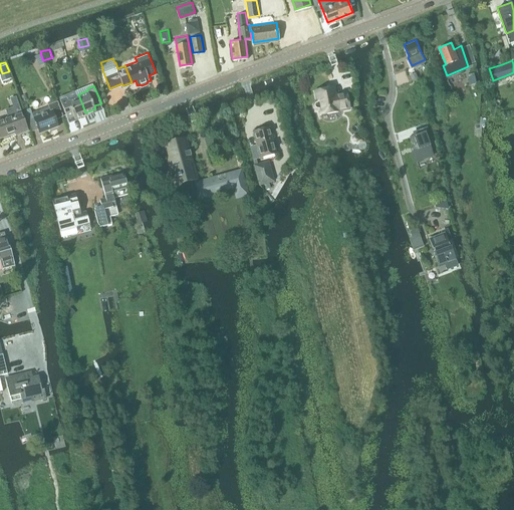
[(317,107),(318,107),(319,112),(338,108),(337,108),(349,106),(346,91),(335,93),(333,85),(315,89),(316,98),(316,99),(315,99),(314,99),(314,100),(313,101),(313,102),(313,103),(313,104),(314,105),(314,106),(315,106),(316,107),(317,107)]
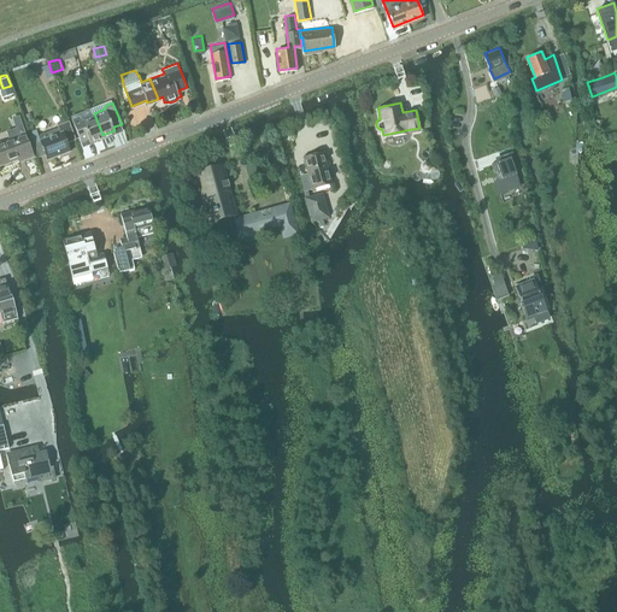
[(81,116),(72,118),(80,135),(87,133),(88,136),(90,140),(103,135),(94,113),(82,118),(81,116)]
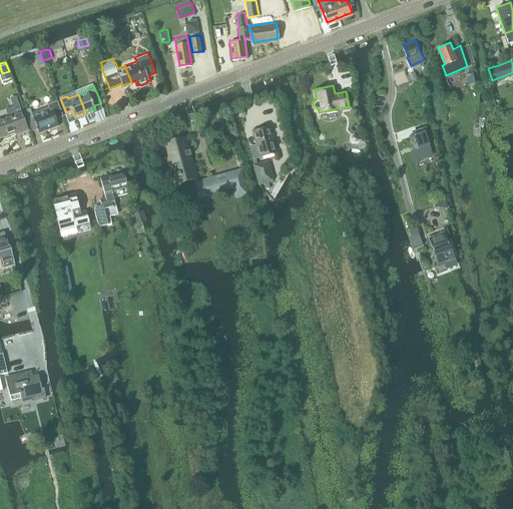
[(40,130),(58,123),(55,116),(63,114),(57,99),(48,102),(50,108),(33,114),(40,130)]
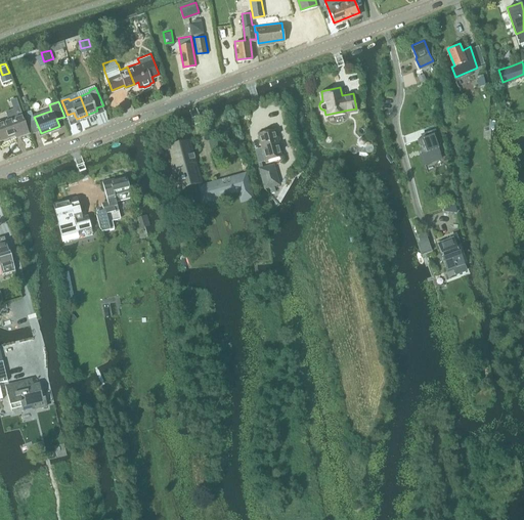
[(20,134),(29,131),(22,112),(0,119),(0,138),(19,131),(20,134)]
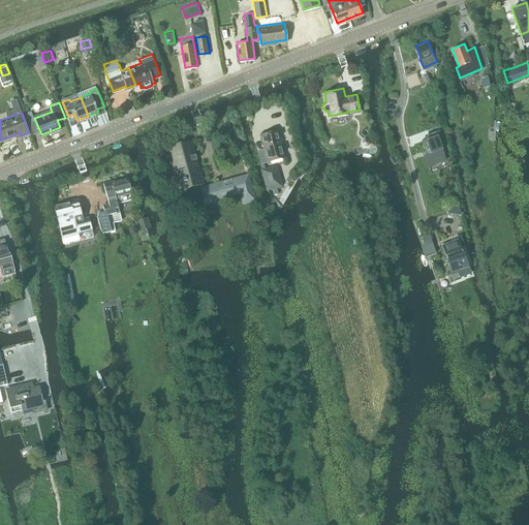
[(257,149),(261,162),(284,156),(277,128),(260,132),(265,147),(257,149)]
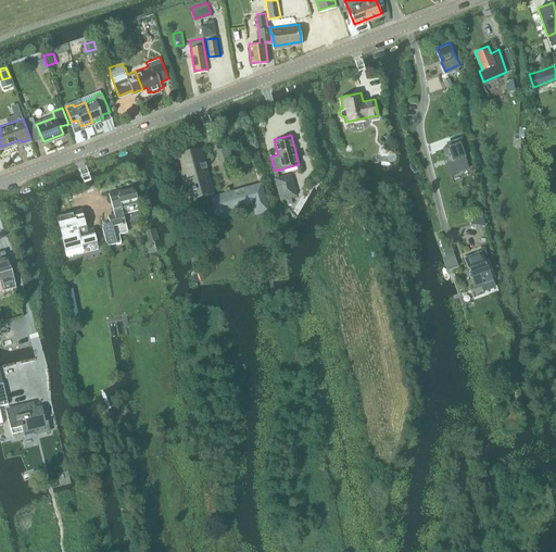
[(447,143),(443,145),(446,155),(449,154),(451,159),(446,160),(450,170),(456,167),(468,163),(467,161),(467,160),(465,153),(464,150),(467,149),(464,138),(460,140),(458,135),(452,138),(453,142),(447,145),(447,143)]
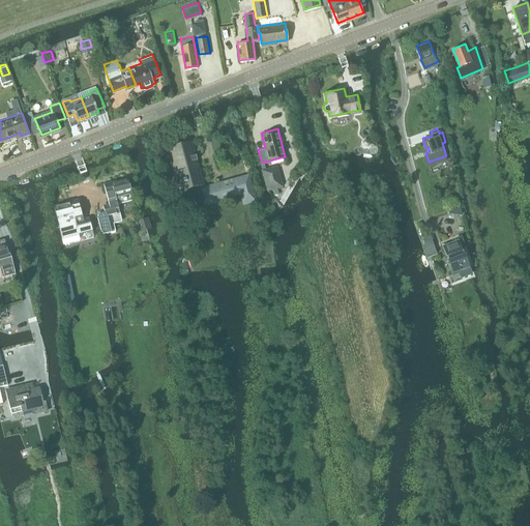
[(193,139),(167,146),(168,149),(174,171),(172,172),(175,183),(177,182),(179,190),(197,184),(201,184),(206,203),(241,193),(244,201),(256,198),(248,173),(205,184),(193,139)]
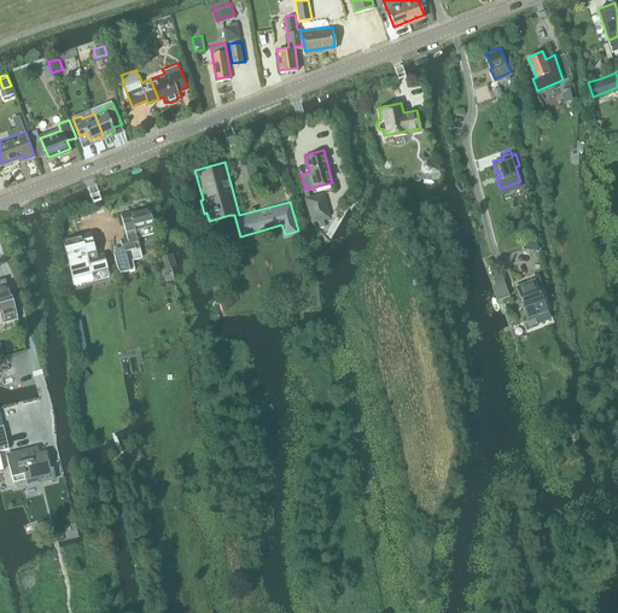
[(322,191),(304,196),(312,220),(315,220),(330,215),(322,191)]
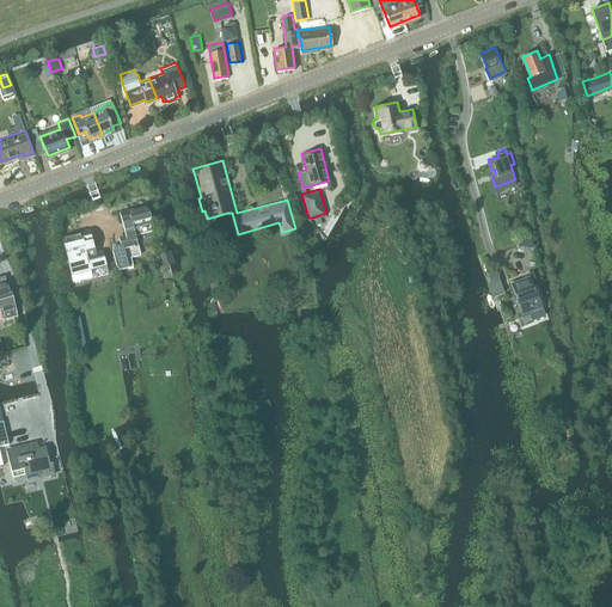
[(118,268),(133,264),(130,256),(141,253),(135,232),(154,228),(147,203),(120,210),(126,233),(118,234),(121,244),(114,245),(114,249),(112,249),(117,265),(118,265),(118,268)]
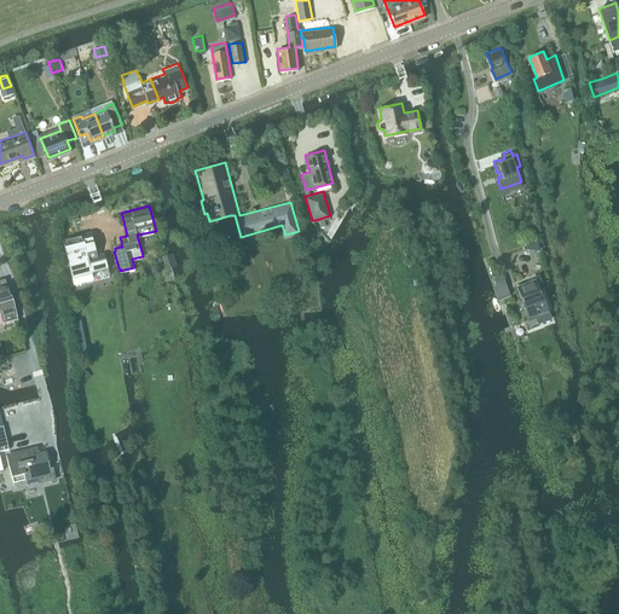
[(91,231),(63,238),(73,274),(91,270),(92,271),(108,267),(104,252),(97,253),(91,231)]
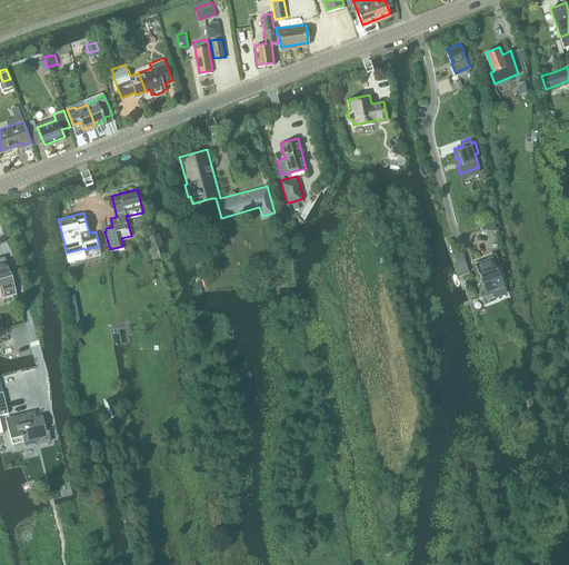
[(493,218),(480,222),(482,227),(497,229),(493,218)]
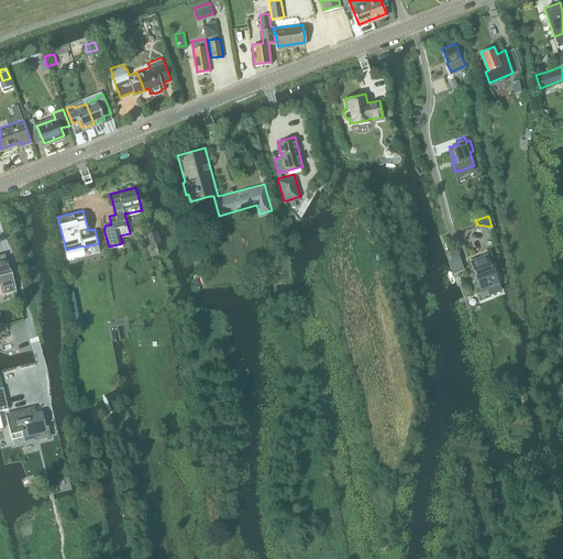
[(448,259),(452,272),(455,271),(464,267),(457,249),(449,251),(451,258),(448,259)]
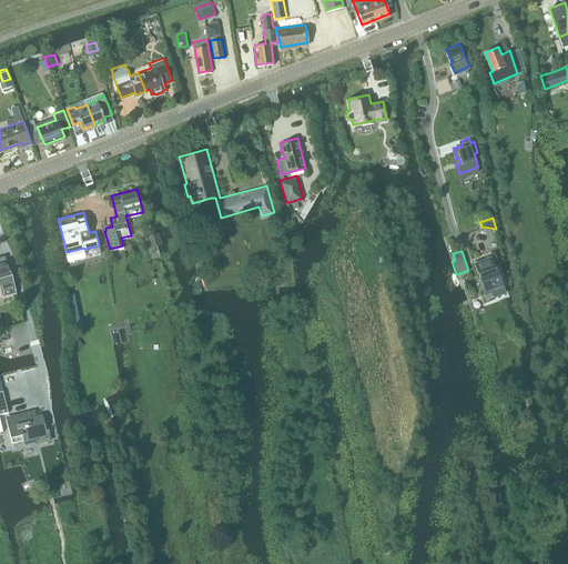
[(0,255),(0,284),(2,295),(17,291),(12,275),(11,275),(11,272),(10,272),(4,254),(0,255)]
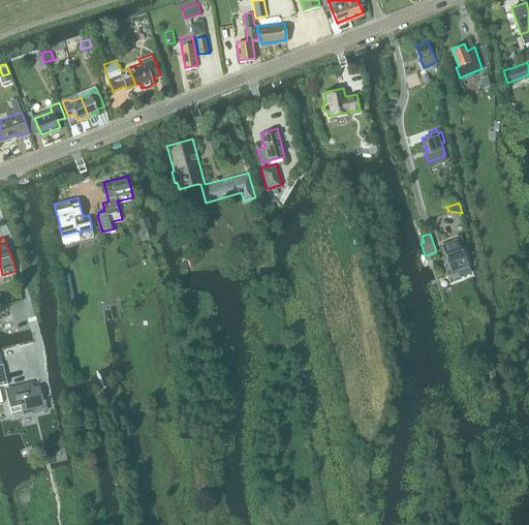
[(458,237),(441,243),(445,254),(446,253),(447,257),(445,258),(450,273),(458,270),(460,275),(471,271),(464,251),(463,252),(458,237)]
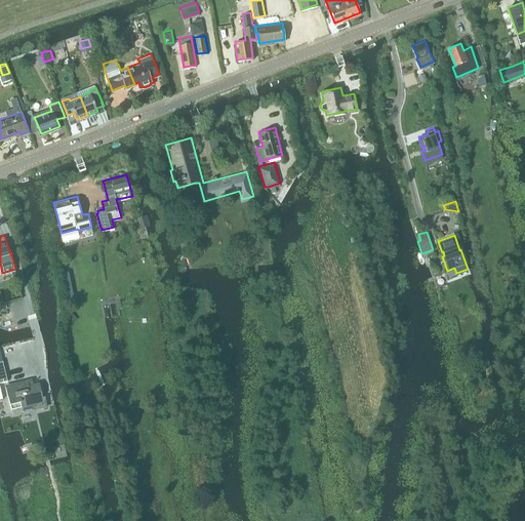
[(68,302),(75,299),(70,276),(63,277),(68,302)]
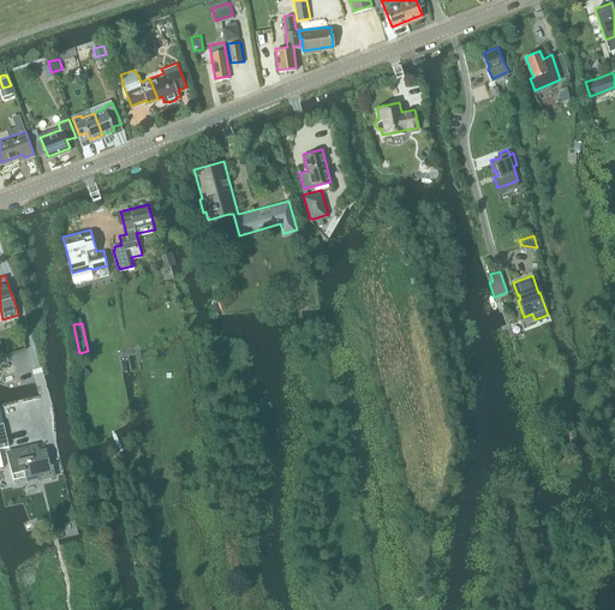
[(83,363),(77,369),(83,376),(90,371),(83,363)]
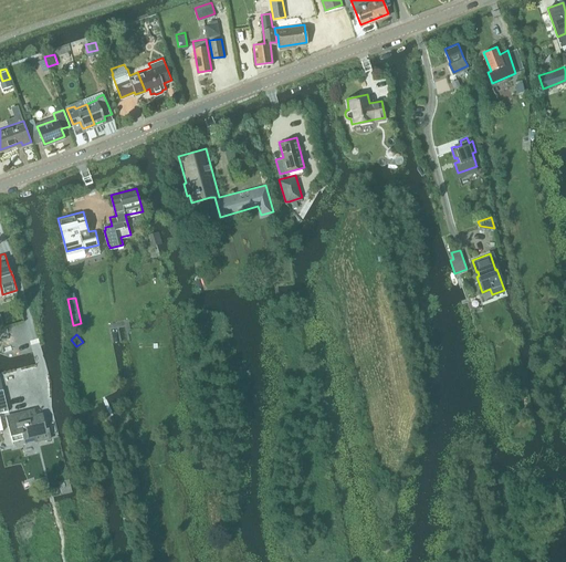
[(32,375),(44,373),(40,354),(39,355),(29,357),(29,358),(32,375)]
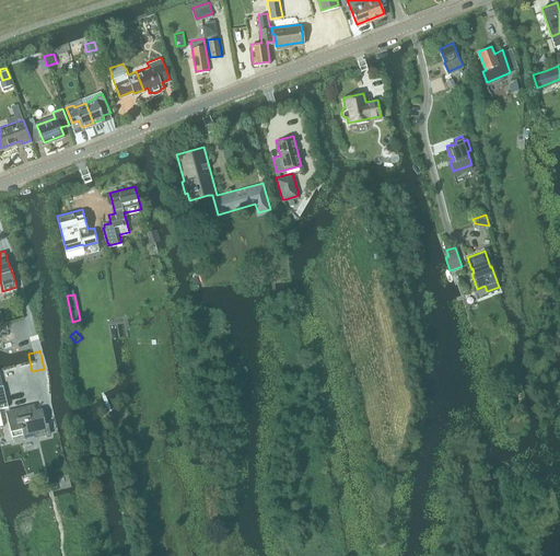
[(37,393),(46,391),(42,375),(34,378),(37,393)]
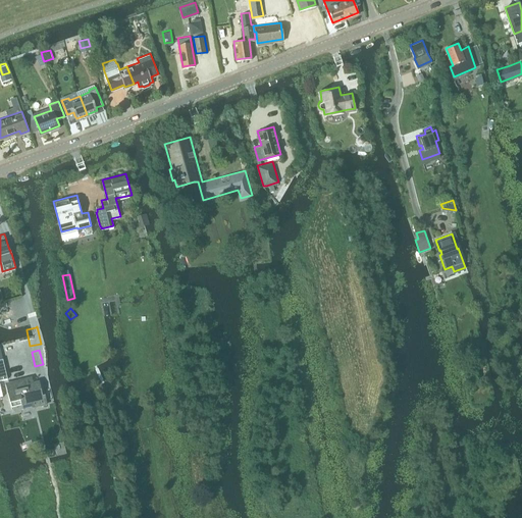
[(34,380),(32,374),(5,381),(11,407),(32,402),(33,406),(48,403),(45,393),(43,394),(40,379),(34,380)]
